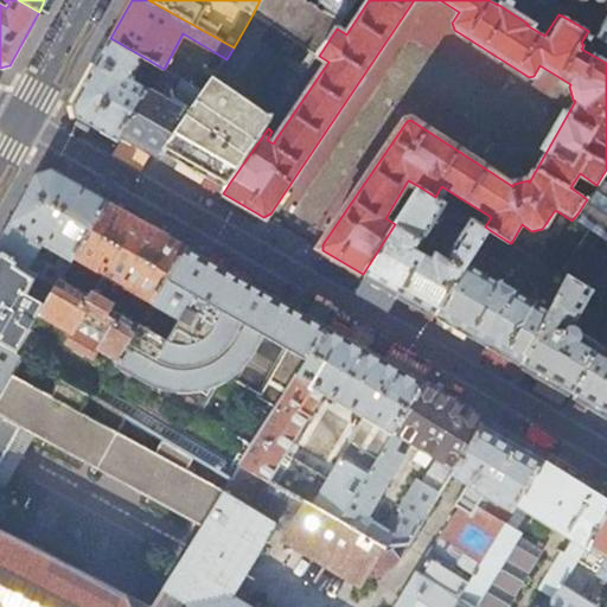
[(315,5),(307,0),(260,0),(253,14),(318,57),(319,56),(337,29),(343,20),(315,5)]
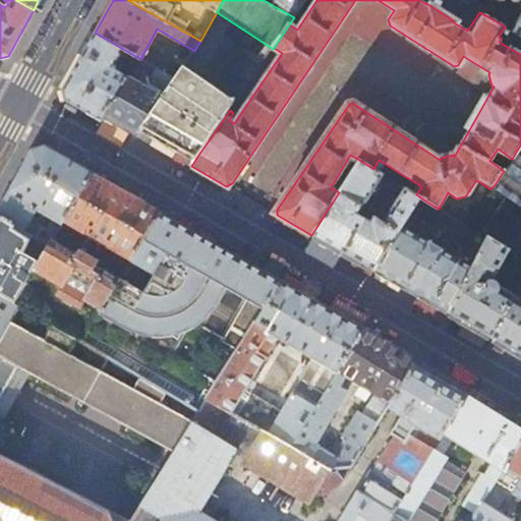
[(305,0),(273,0),(271,4),(294,17),(305,0)]
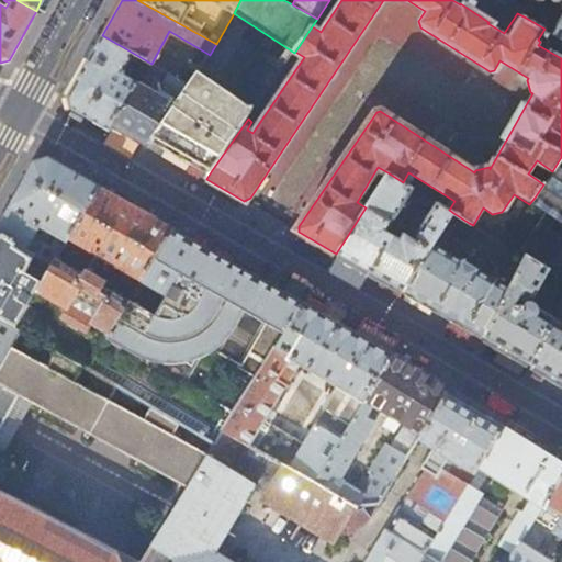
[(517,0),(515,2),(509,9),(517,13),(526,18),(532,13),(517,0)]
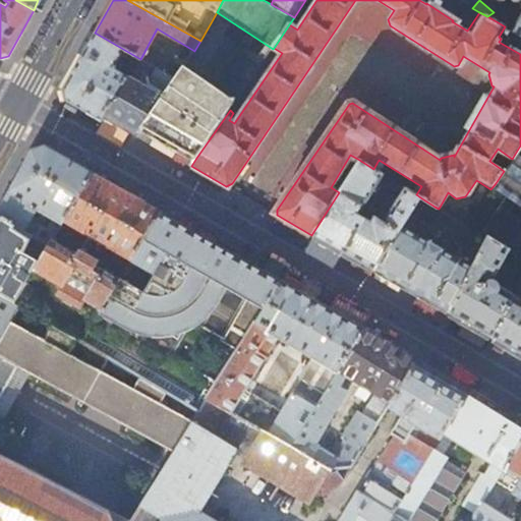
[(520,0),(497,0),(499,1),(500,2),(501,3),(503,3),(505,2),(507,0),(514,0),(518,3),(520,2),(520,20),(515,33),(520,37),(520,0)]
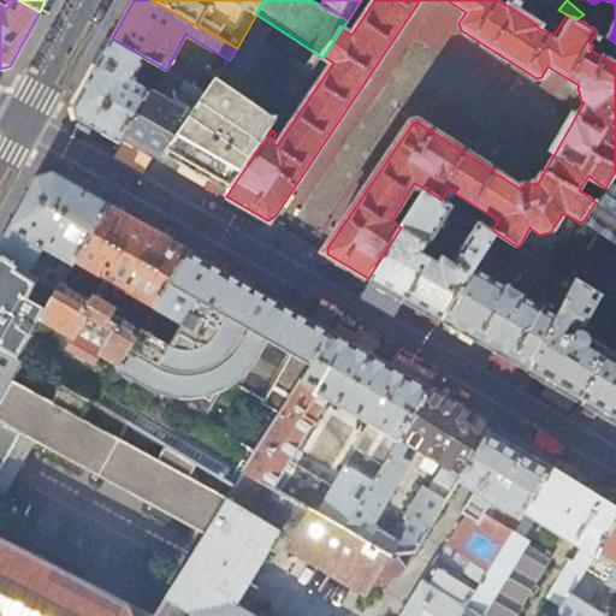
[(166,70),(112,39),(76,106),(80,120),(99,131),(120,142),(123,137),(148,90),(134,82),(138,73),(146,78),(153,73),(161,77),(166,70)]
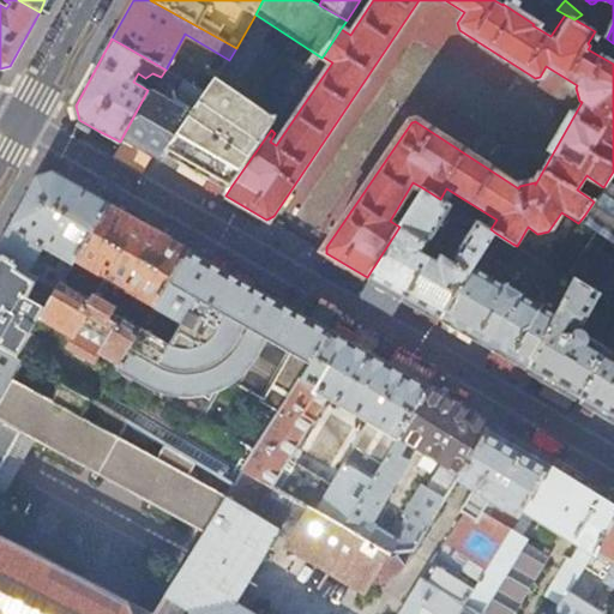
[(166,70),(161,77),(158,82),(155,89),(152,92),(148,90),(122,137),(156,156),(161,158),(167,150),(205,94),(166,70)]
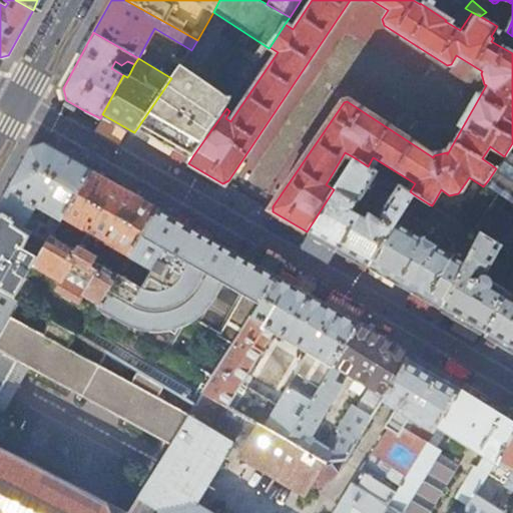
[(123,70),(129,74),(132,68),(126,65),(123,70)]
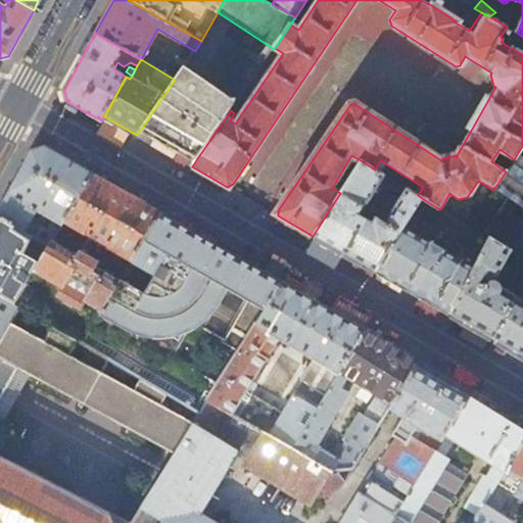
[(184,66),(175,80),(142,128),(149,132),(197,158),(231,110),(237,101),(184,66)]
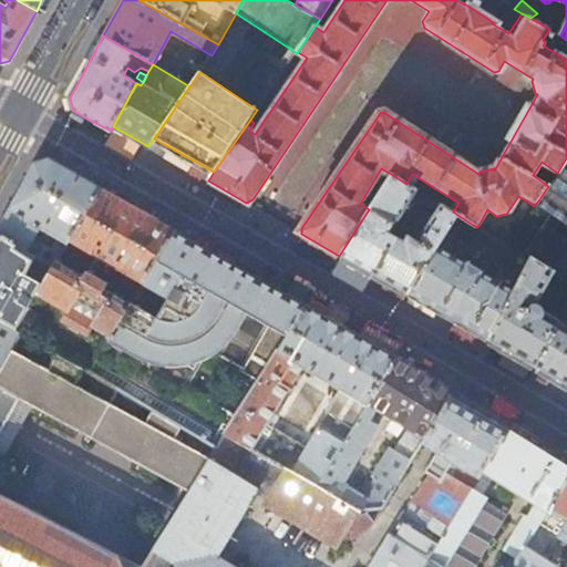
[(263,102),(268,105),(275,95),(289,76),(284,72),(263,102)]
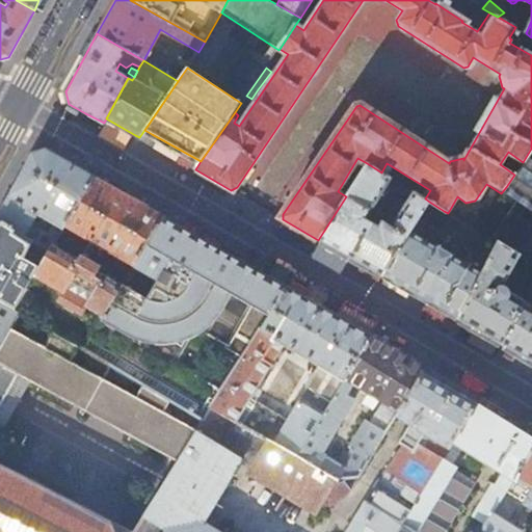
[(5,201),(0,211),(0,220),(49,251),(53,245),(60,234),(95,177),(46,149),(32,153),(21,173),(5,201)]
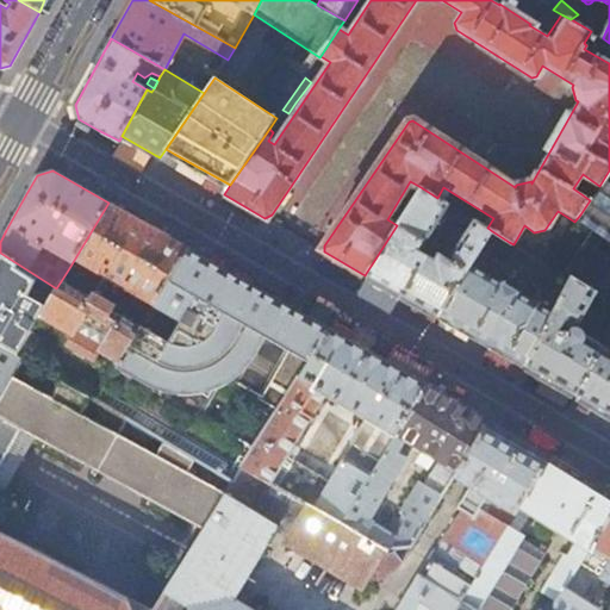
[(590,200),(580,215),(595,224),(562,272),(570,277),(568,279),(570,279),(573,279),(595,292),(605,299),(609,292),(609,170),(599,186),(590,200)]
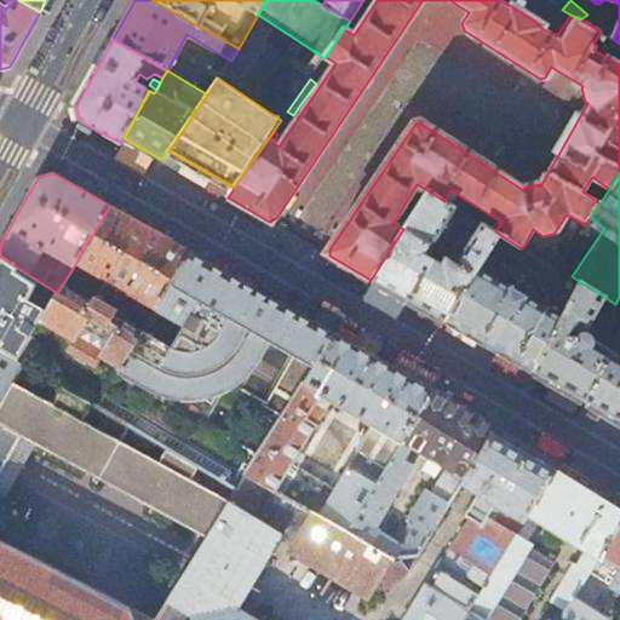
[(445,201),(428,190),(403,229),(371,280),(415,305),(445,322),(488,253),(500,235),(495,231),(445,201)]
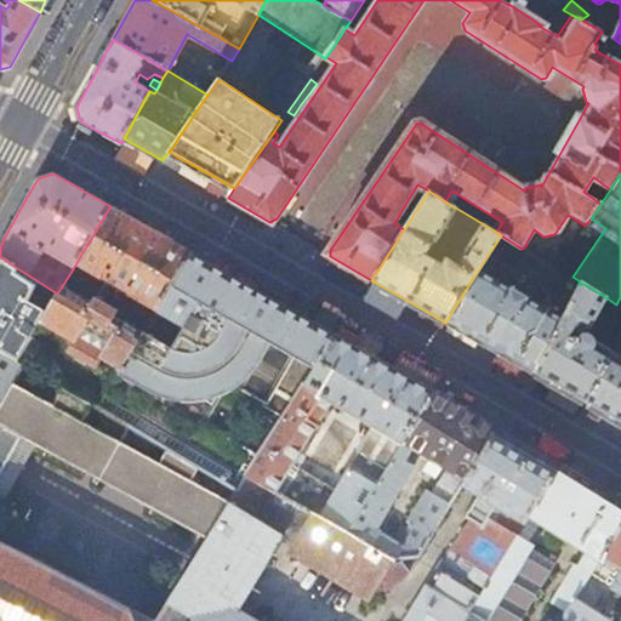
[(151,231),(110,206),(70,273),(77,277),(74,281),(89,290),(90,288),(100,294),(96,300),(113,309),(117,302),(130,311),(129,313),(141,322),(144,317),(151,320),(191,254),(151,231)]
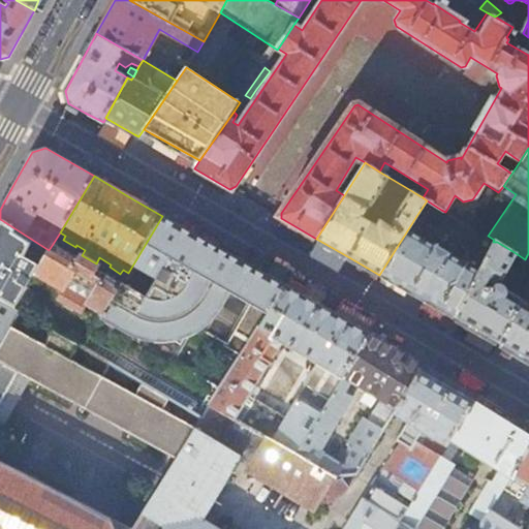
[(427,200),(416,216),(432,225),(441,210),(427,200)]
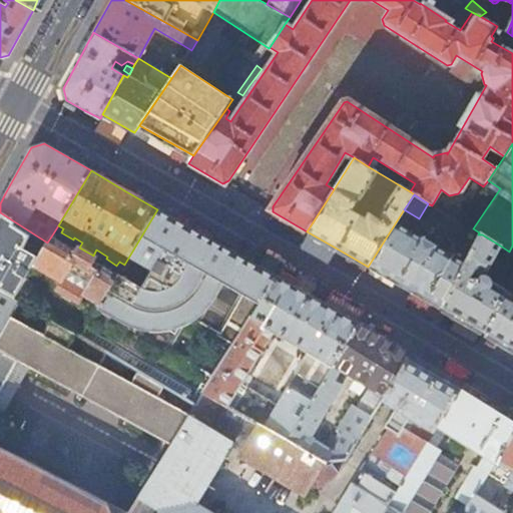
[(428,203),(419,218),(432,226),(441,211),(432,205),(428,203)]
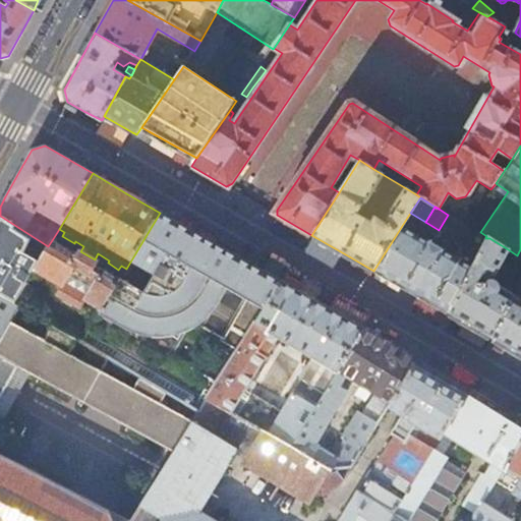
[(170,219),(160,213),(126,269),(118,280),(100,309),(80,341),(199,411),(207,399),(222,377),(205,365),(213,350),(232,360),(281,281),(280,281),(278,283),(249,266),(244,263),(170,219)]
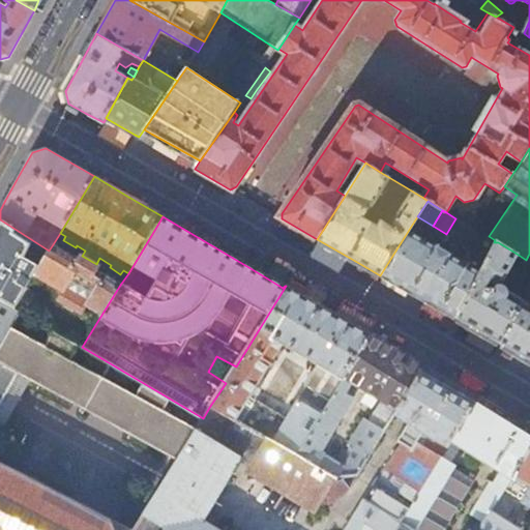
[(433,226),(417,216),(380,275),(419,297),(455,319),(489,256),(477,248),(468,264),(461,260),(438,247),(446,234),(433,226)]
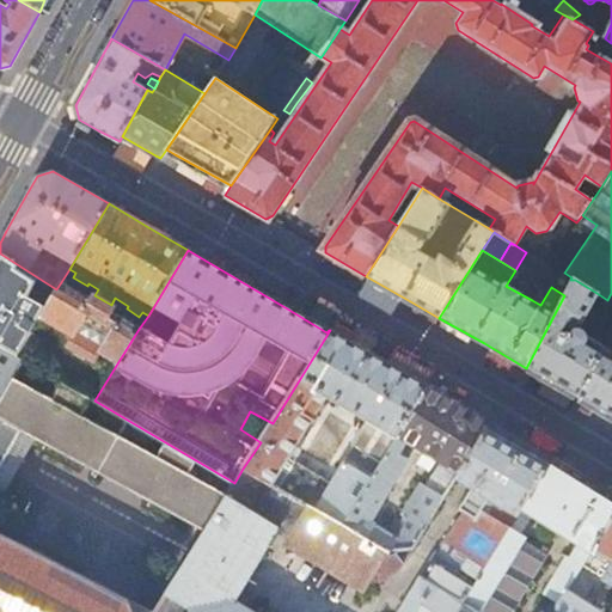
[(43,312),(56,289),(0,254),(0,344),(17,355),(31,331),(32,328),(24,323),(22,328),(12,323),(24,301),(43,312)]
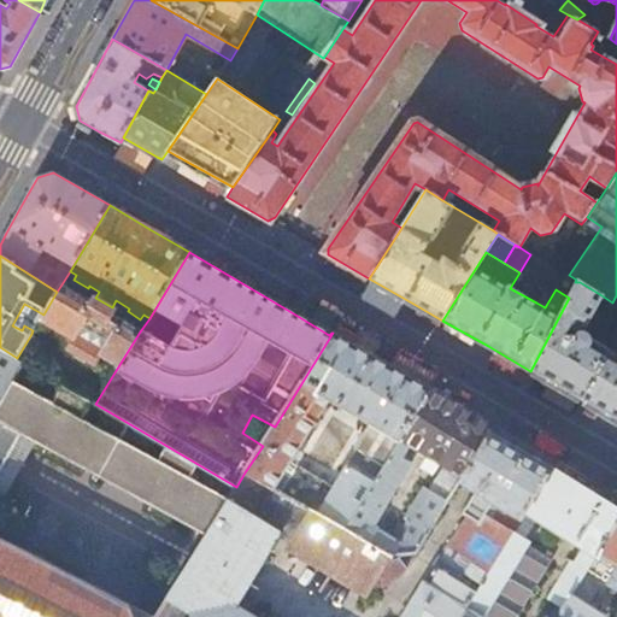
[(544,292),(536,303),(545,307),(556,289),(569,298),(576,282),(575,282),(551,266),(538,288),(544,292)]
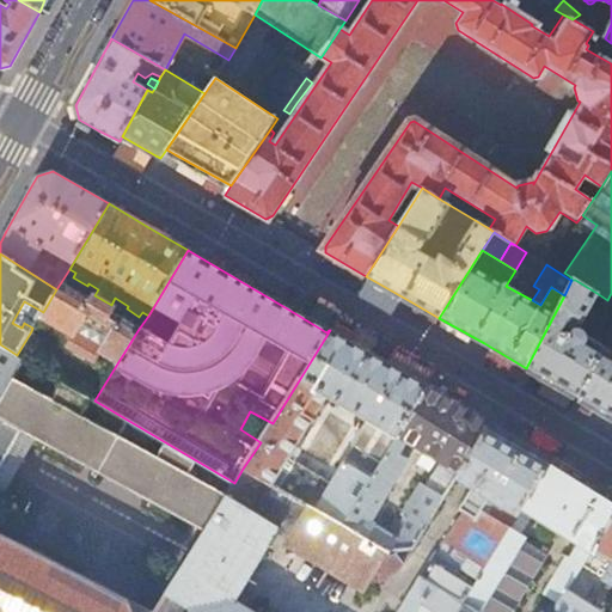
[(575,280),(571,280),(564,295),(526,368),(532,371),(576,397),(591,371),(589,369),(603,348),(603,347),(586,337),(585,334),(581,331),(580,330),(575,330),(574,330),(569,326),(570,325),(581,323),(597,293),(575,280)]
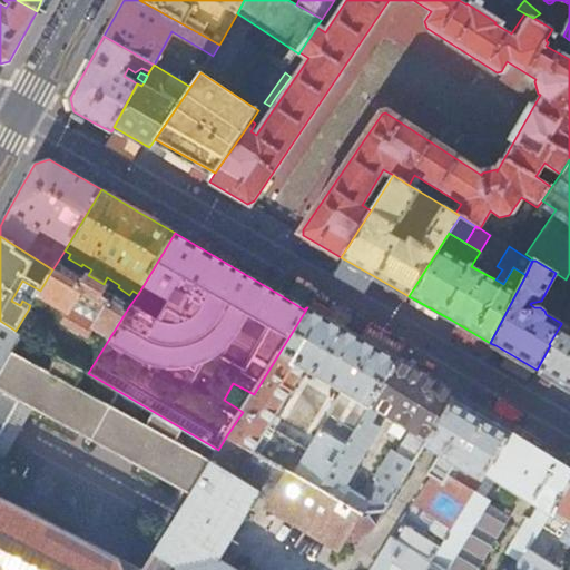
[(82,278),(57,263),(52,269),(40,291),(37,295),(67,314),(61,322),(87,337),(92,328),(109,338),(129,306),(104,291),(107,286),(104,284),(88,275),(86,273),(82,278)]
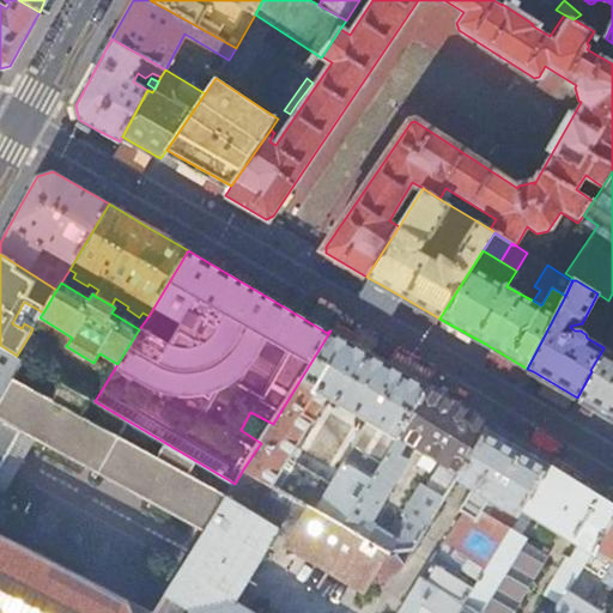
[(273,424),(261,443),(243,469),(291,497),(309,508),(343,527),(396,438),(428,387),(380,359),(331,331),(273,424)]
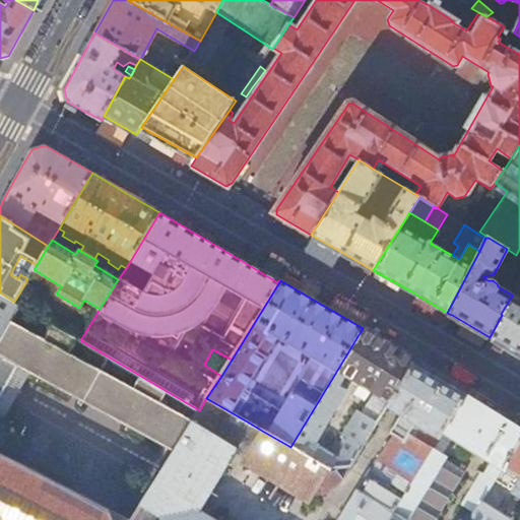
[(34,286),(26,281),(14,302),(22,306),(34,286)]
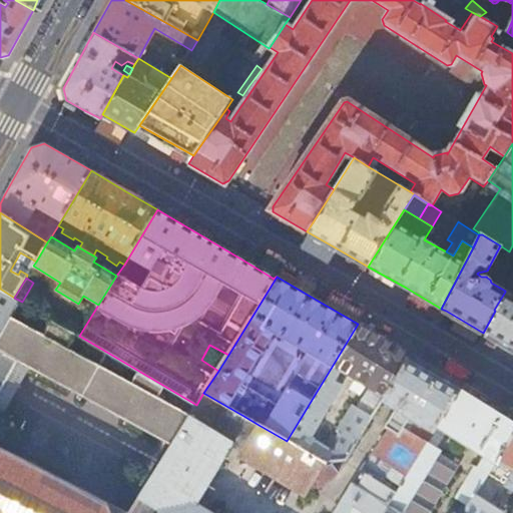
[(0,387),(15,359),(168,450),(196,405),(79,336),(22,302),(14,298),(0,289),(0,387)]
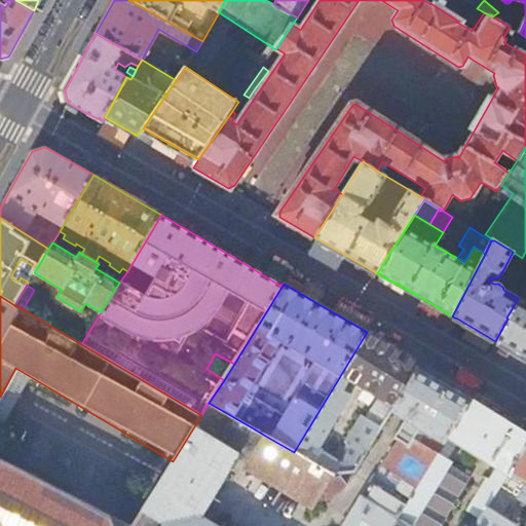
[(525,303),(518,299),(506,317),(508,318),(495,341),(516,352),(525,358),(525,303)]
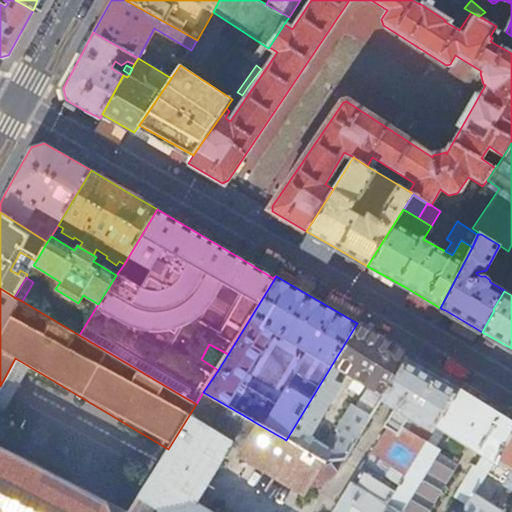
[(376,334),(357,323),(331,366),(340,371),(355,379),(350,387),(359,392),(363,384),(369,387),(383,396),(407,357),(410,353),(376,334)]
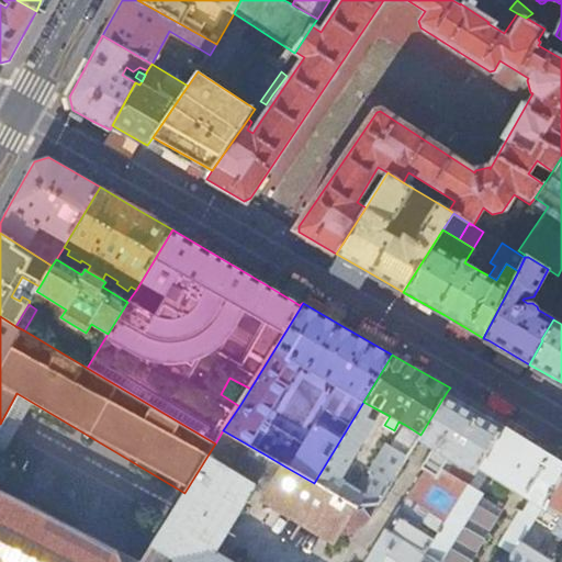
[(423,468),(427,471),(403,512),(400,509),(386,530),(425,553),(476,470),(505,424),(456,397),(447,392),(420,435),(417,439),(434,449),(423,468)]
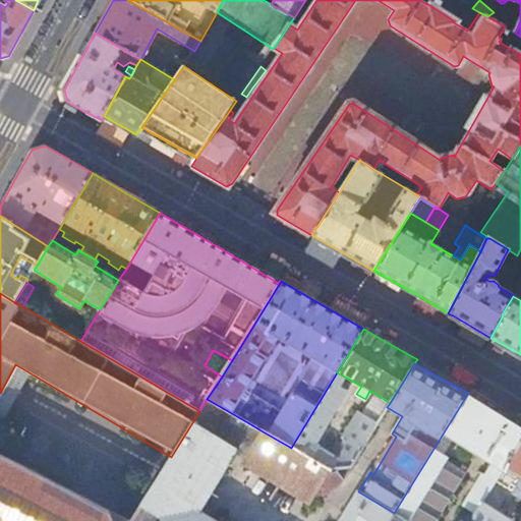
[(341,387),(346,378),(337,372),(291,448),(330,469),(334,469),(340,458),(314,444),(347,391),(341,387)]
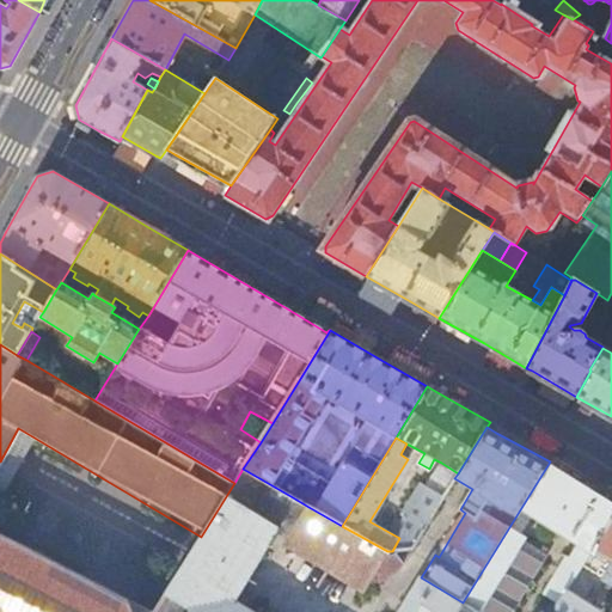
[(554,456),(550,461),(519,512),(531,518),(570,543),(585,519),(605,531),(611,519),(611,491),(599,484),(554,456)]
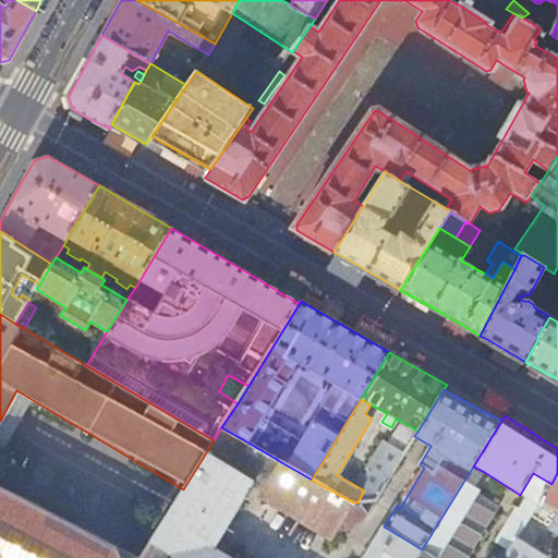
[(414,436),(417,432),(402,422),(388,445),(381,446),(367,469),(370,471),(362,485),(366,487),(364,490),(358,502),(361,501),(375,499),(414,436)]
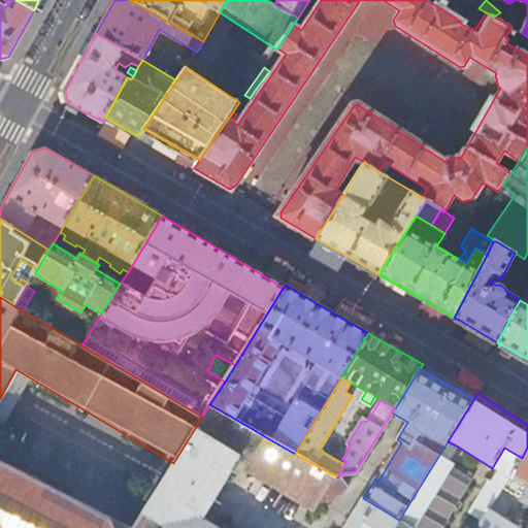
[(202,417),(173,463),(133,527),(132,527),(218,527),(202,518),(240,455),(218,441),(227,426),(244,437),(251,428),(209,404),(202,417)]
